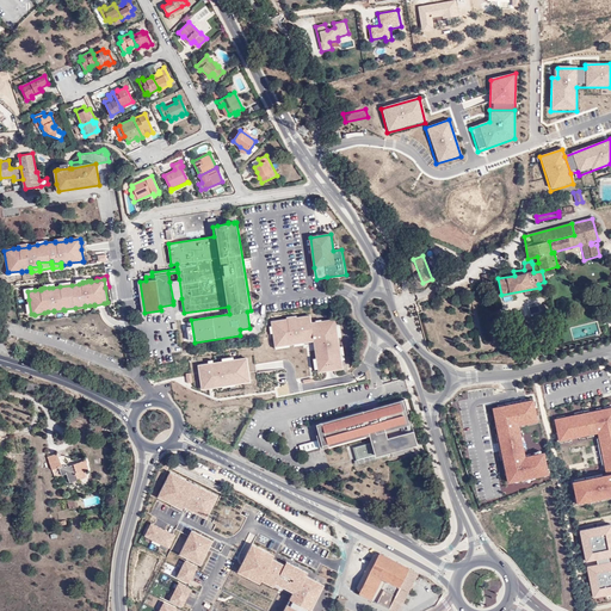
[(178,281),(170,282),(173,301),(181,298),(179,279),(178,281)]
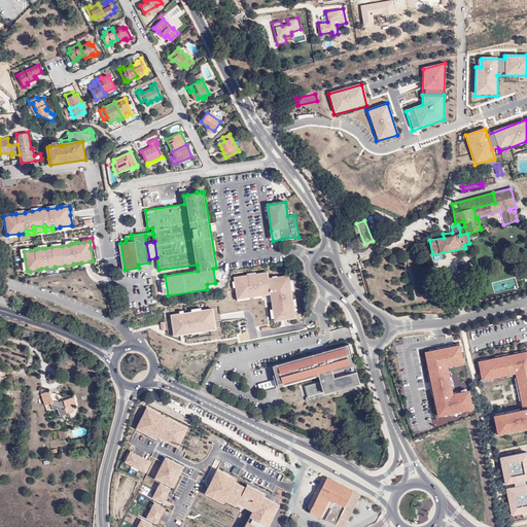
[(24,251),(30,250),(30,248),(21,249),(22,258),(25,258),(24,251)]
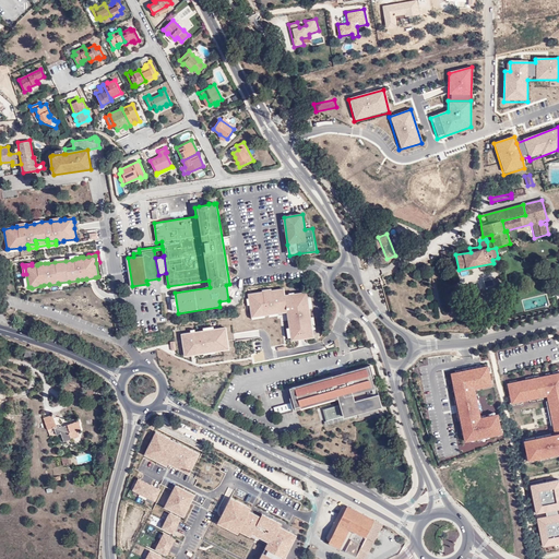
[(285,289),(249,295),(252,320),(286,313),(286,317),(290,343),(314,340),(307,293),(286,296),(285,289)]
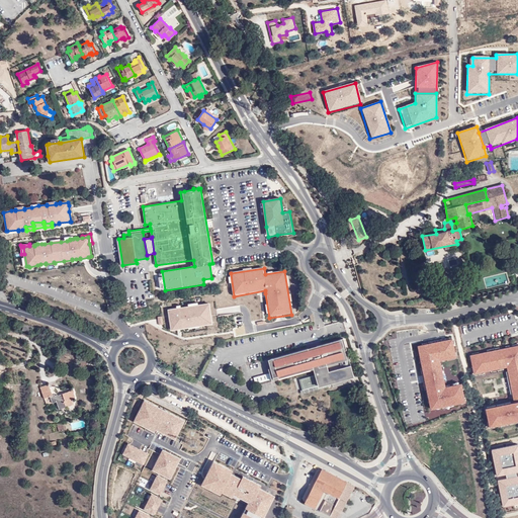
[(209,305),(168,311),(171,331),(180,330),(212,325),(209,305)]
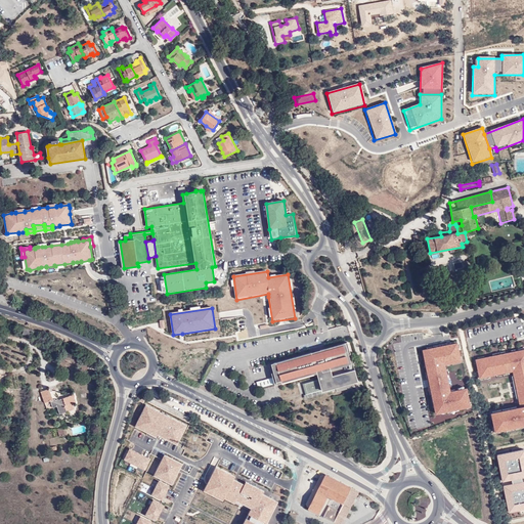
[(31,338),(34,331),(25,326),(22,336),(31,338)]
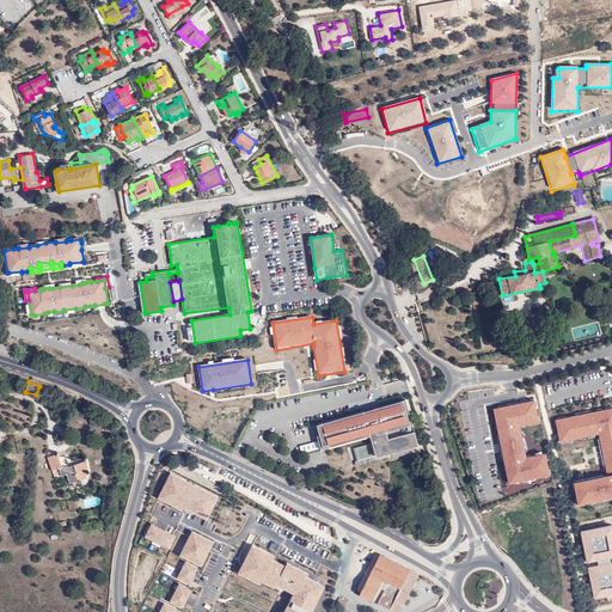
[(405,399),(317,424),(319,435),(317,435),(320,450),(371,435),(373,444),(377,456),(391,452),(392,456),(393,458),(415,452),(412,446),(418,445),(405,399)]
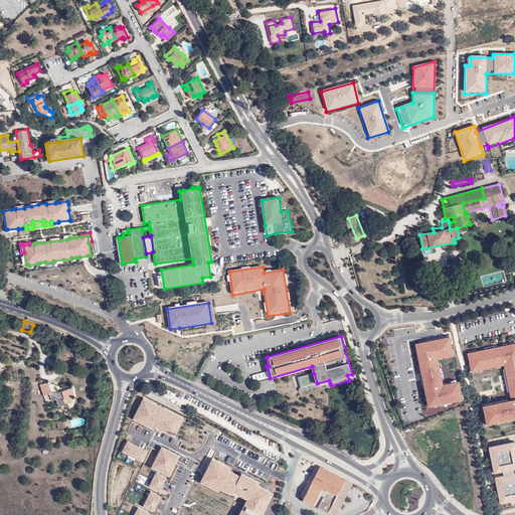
[(428,406),(461,400),(458,382),(442,385),(437,358),(453,355),(450,337),(415,344),(422,375),(428,406)]
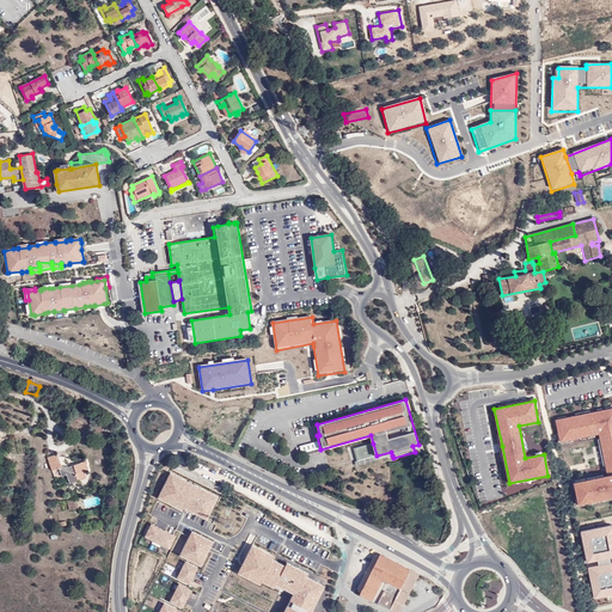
[(568,418),(556,420),(560,433),(557,434),(558,439),(560,438),(561,441),(599,433),(601,444),(599,445),(604,465),(606,465),(609,476),(574,483),(579,503),(611,496),(611,408),(568,417),(568,418)]
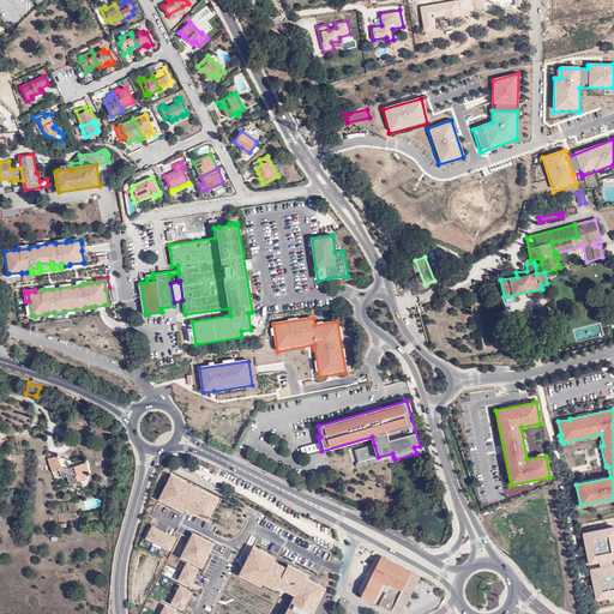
[(115,434),(119,426),(109,422),(106,431),(115,434)]
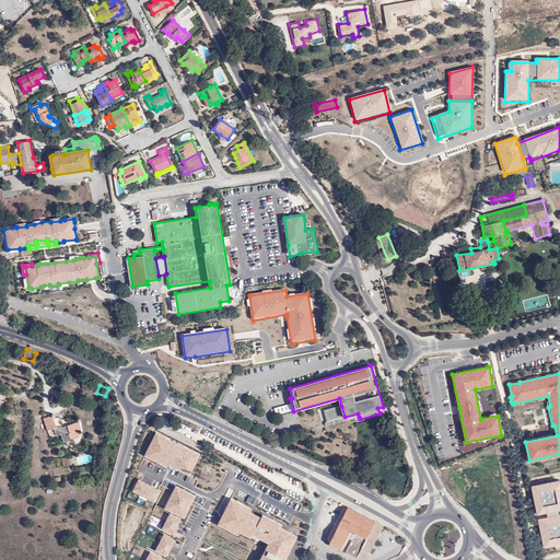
[(275,408),(276,415),(291,411),(289,404),(275,408)]
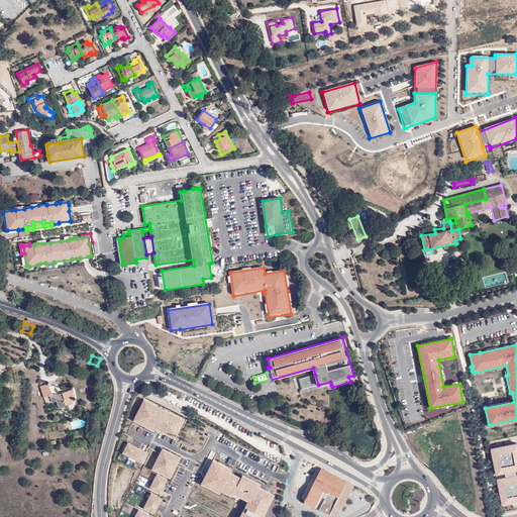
[(297,379),(301,393),(331,385),(330,382),(318,385),(315,375),(297,379)]
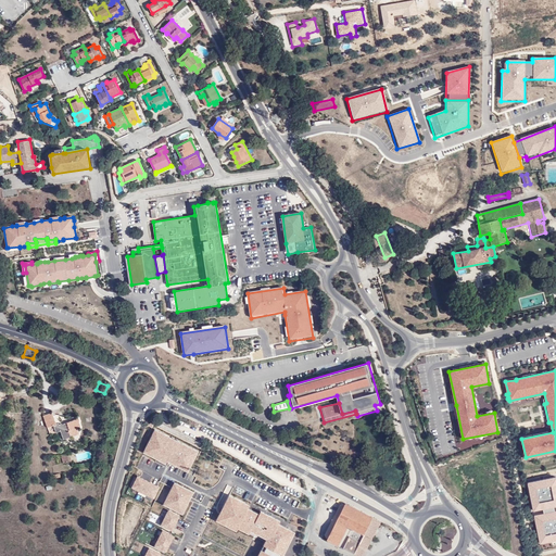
[(55,422),(52,412),(43,415),(48,427),(53,425),(55,432),(60,431),(62,439),(78,433),(76,428),(79,427),(78,421),(78,420),(77,418),(62,424),(61,422),(59,424),(58,422),(55,422)]
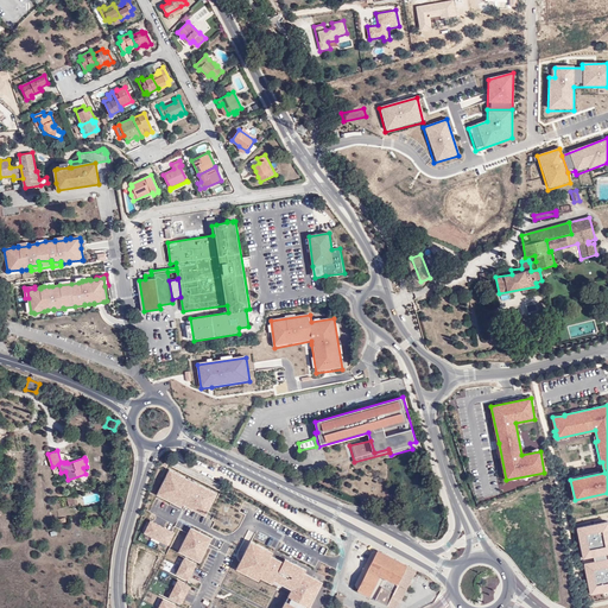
[(173,475),(169,473),(158,494),(164,498),(165,494),(176,500),(175,502),(182,507),(184,504),(187,506),(201,513),(202,510),(207,513),(216,496),(210,494),(211,492),(200,485),(198,488),(189,482),(190,480),(176,473),(173,475)]
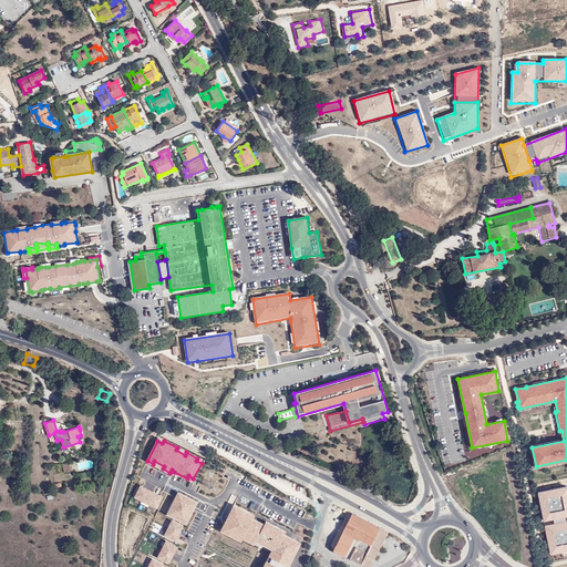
[(72,470),(71,462),(62,463),(64,472),(72,470)]
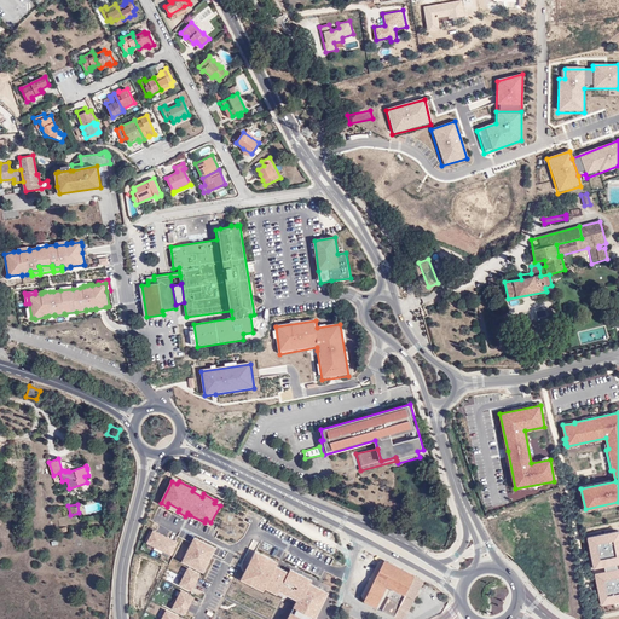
[(171,555),(178,543),(154,530),(146,543),(171,555)]
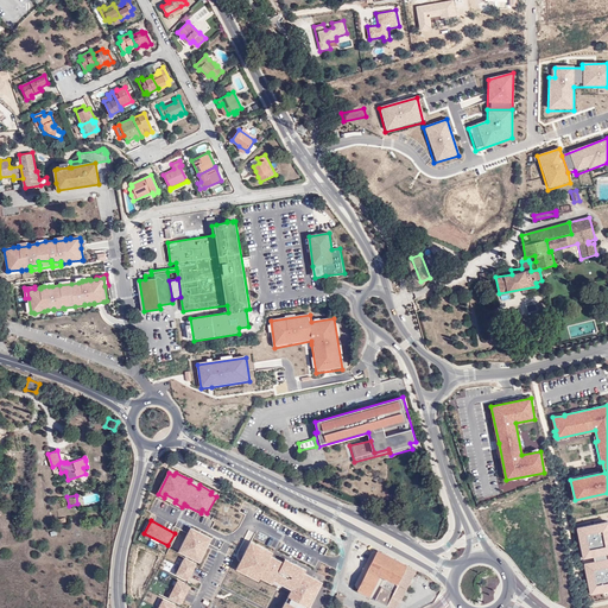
[(607,555),(607,521),(576,529),(582,561),(594,558),(595,562),(583,564),(590,596),(607,593),(607,559),(607,561),(607,556),(607,555)]
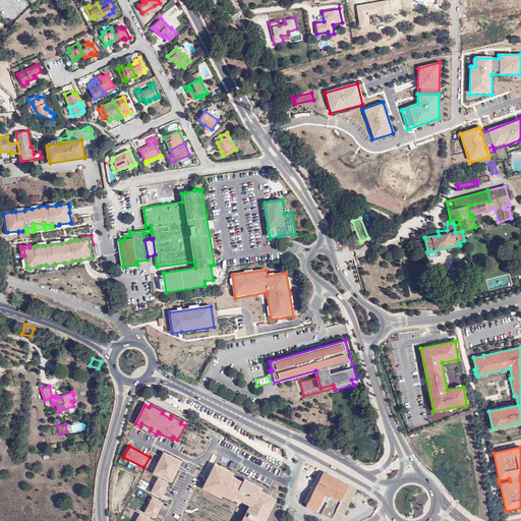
[(181,461),(164,452),(156,468),(158,469),(156,473),(169,480),(171,476),(173,477),(178,467),(181,461)]
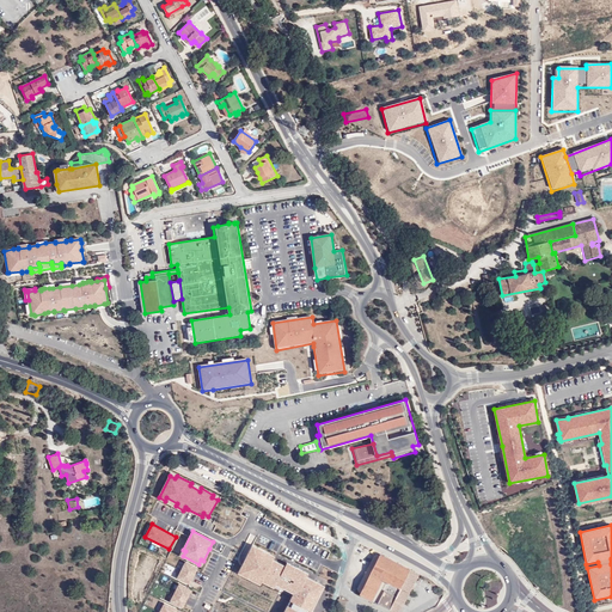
[(369,560),(374,551),(365,546),(361,554),(369,560)]
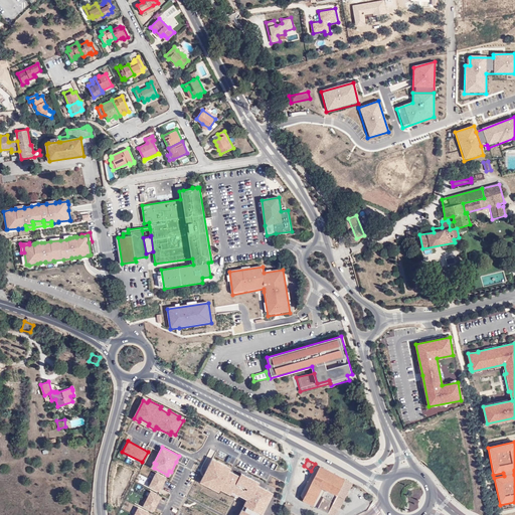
[(262,514),(267,506),(273,493),(259,486),(260,483),(241,474),(240,477),(236,474),(230,471),(226,469),(227,466),(217,461),(216,464),(211,461),(201,482),(209,486),(211,484),(221,489),(227,492),(228,489),(232,491),(247,499),(244,505),(247,507),(245,510),(242,509),(239,514),(262,514)]
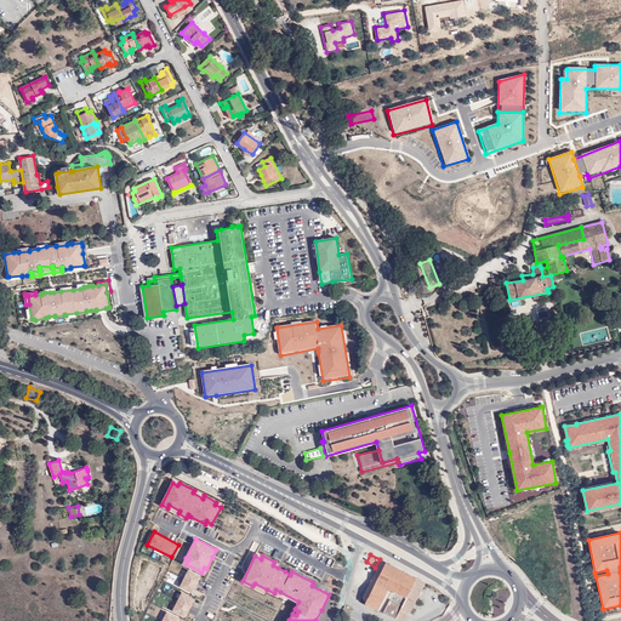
[(426,582),(386,563),(385,567),(382,565),(365,598),(368,599),(365,603),(383,611),(391,599),(402,605),(406,598),(415,603),(426,582)]
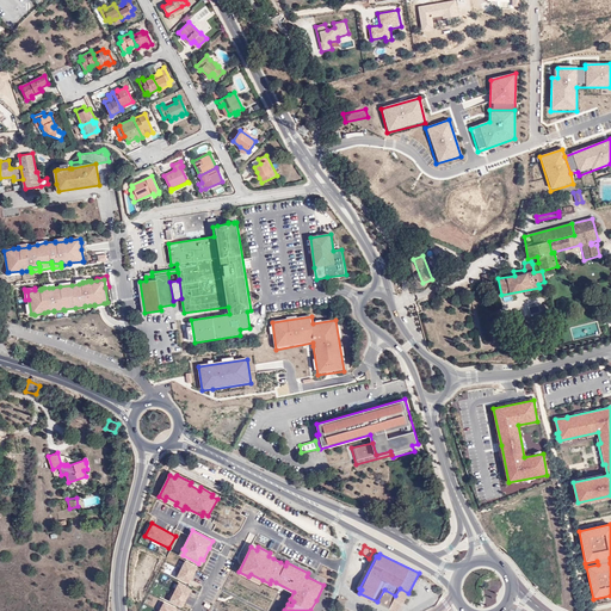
[(198,567),(185,561),(177,576),(190,584),(198,567)]
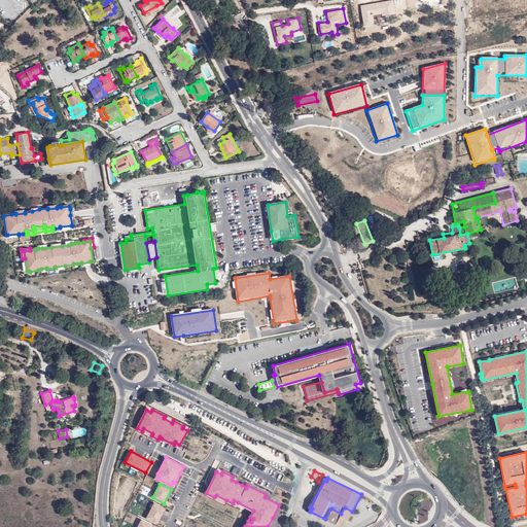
[(165,508),(154,502),(147,518),(157,523),(165,508)]
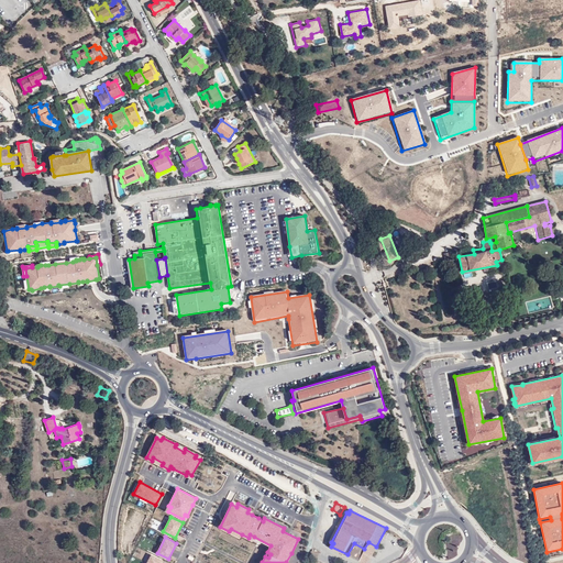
[(354,543),(348,554),(348,555),(363,562),(367,562),(376,547),(368,542),(364,549),(354,543)]
